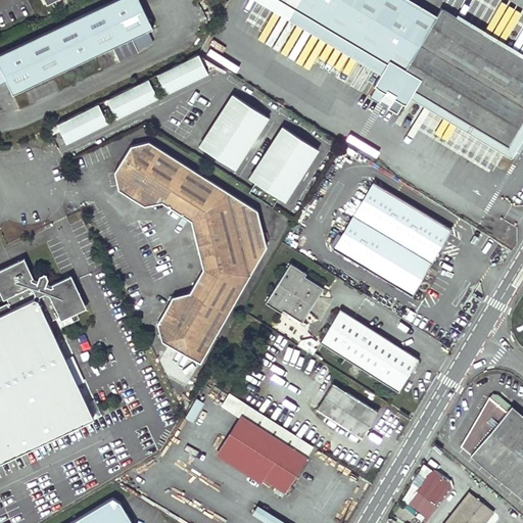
[(138,0),(113,0),(0,54),(0,84),(6,81),(12,94),(151,28),(138,0)]
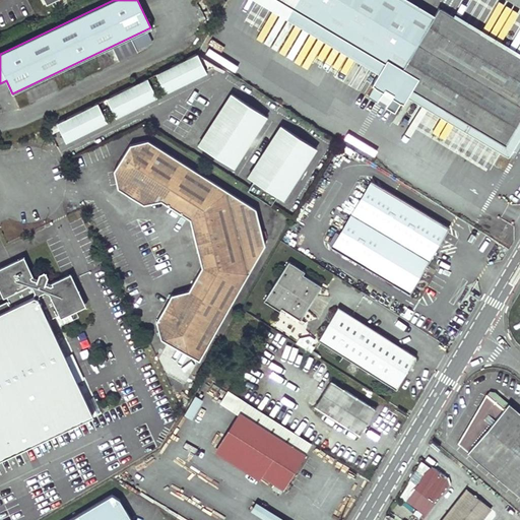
[(261,0),(378,70),(382,63),(278,0),(261,0)]
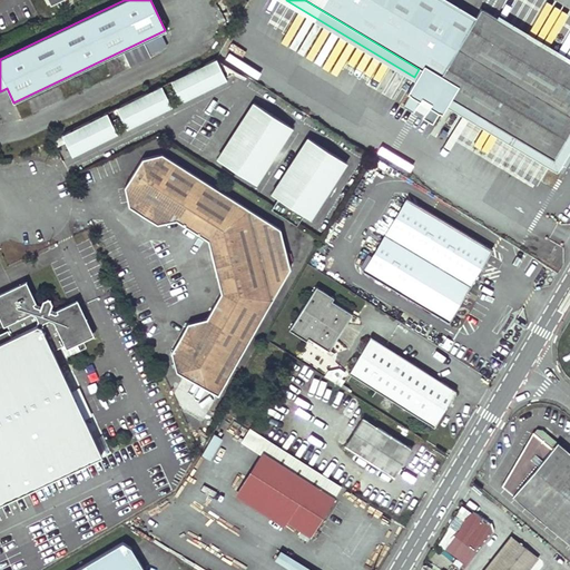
[(439,0),(305,0),(419,69),(414,77),(404,94),(406,95),(402,102),(404,108),(410,111),(413,107),(422,112),(420,118),(426,121),(432,120),(436,114),(439,115),(445,102),(450,97),(550,158),(569,126),(569,62),(478,8),(471,19),(439,0)]
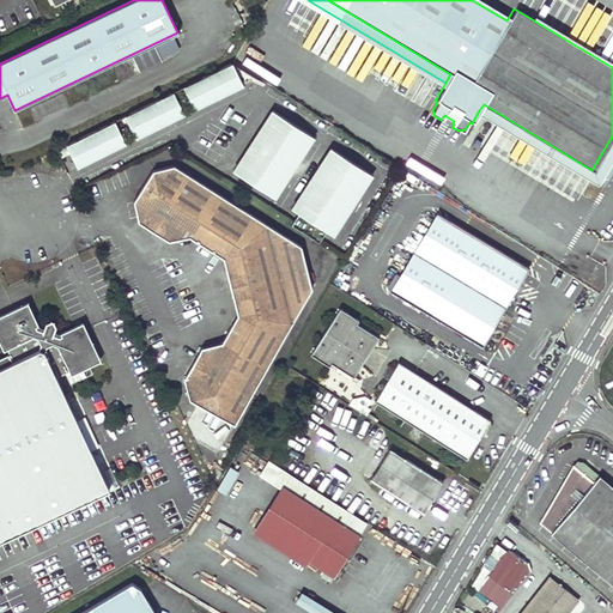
[(241,85),(230,64),(184,86),(189,95),(196,108),(241,85)]
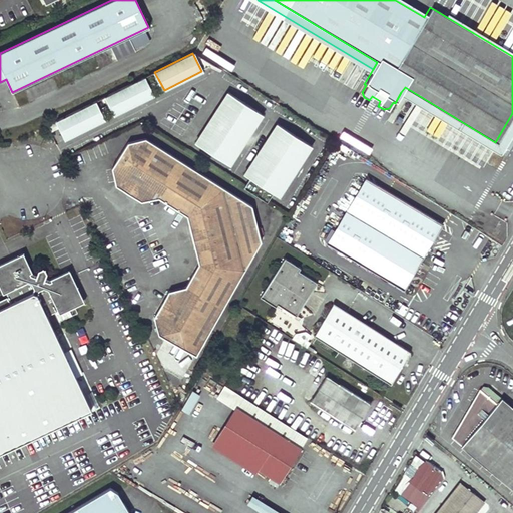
[(106,96),(109,103),(115,114),(153,95),(148,84),(144,77),(106,96)]
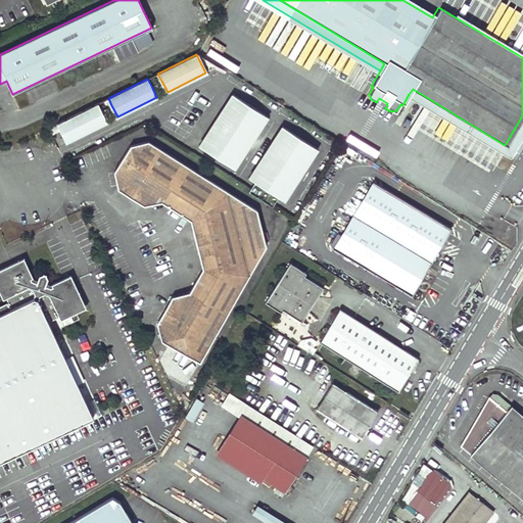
[(161,81),(151,86),(156,97),(168,92),(161,81)]
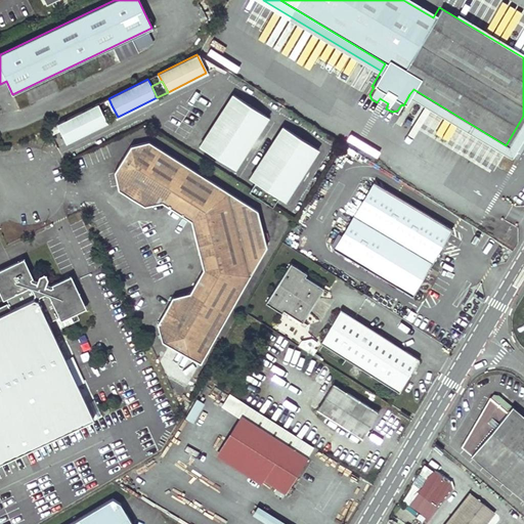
[(413,89),(409,94),(510,154),(523,129),(523,116),(506,145),(413,89)]
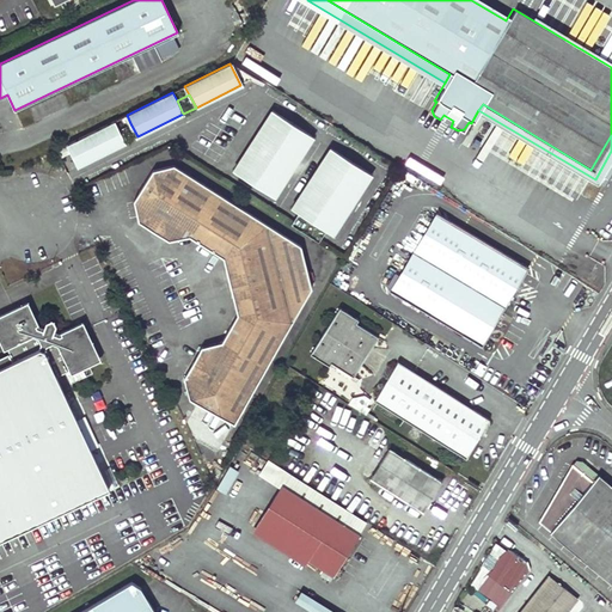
[(232,171),(274,197),(312,136),(270,110),(254,136),(264,144),(261,148),(251,142),(232,171)]
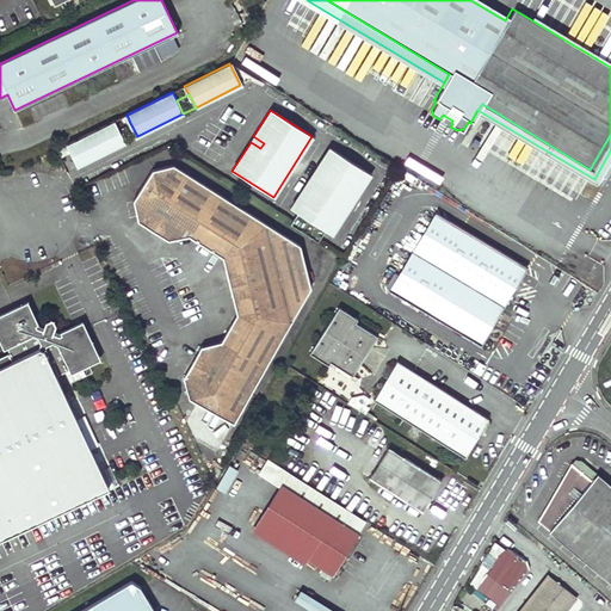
[(443,115),(439,119),(450,127),(452,121),(443,115)]
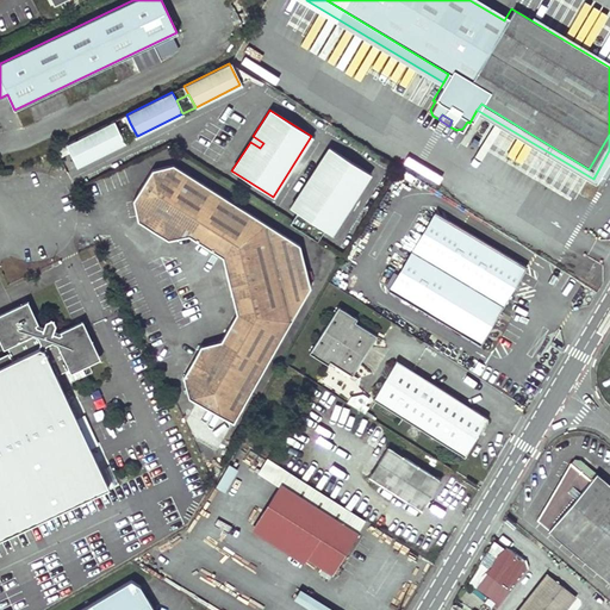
[(113,120),(68,144),(79,165),(124,142),(118,130),(113,120)]
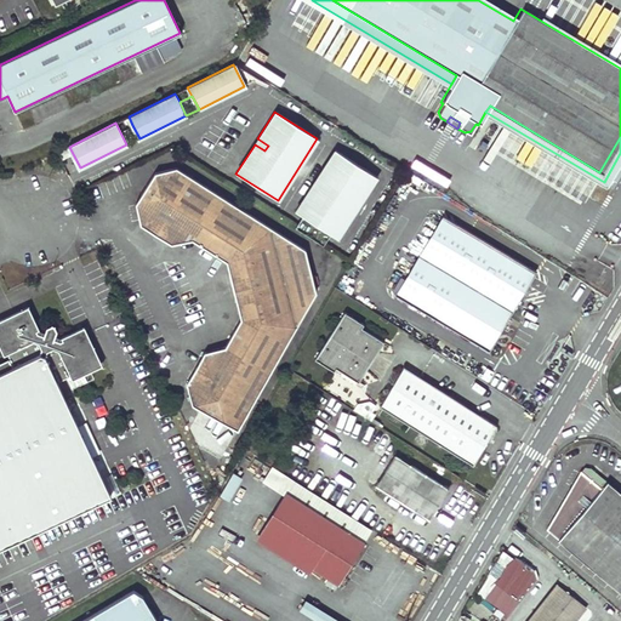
[(132,125),(120,132),(126,144),(140,138),(132,125)]
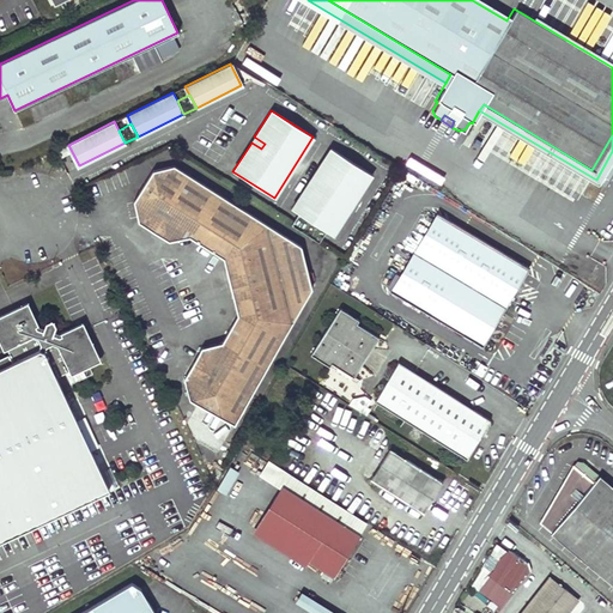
[(254,137),(252,143),(261,149),(265,144),(254,137)]
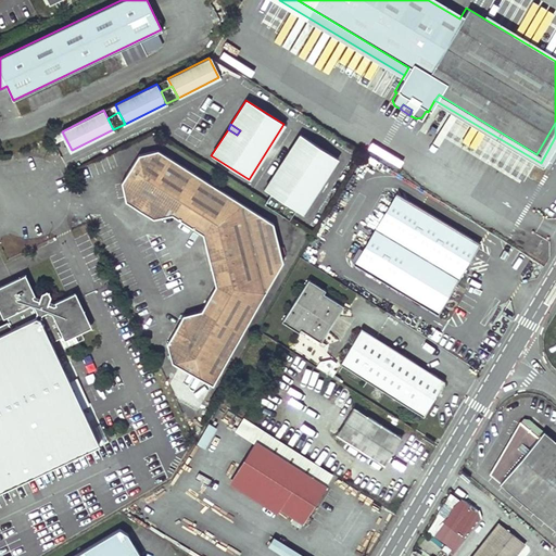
[(299,134),(265,189),(302,213),(318,186),(308,180),(312,175),(321,181),(337,158),(299,134)]
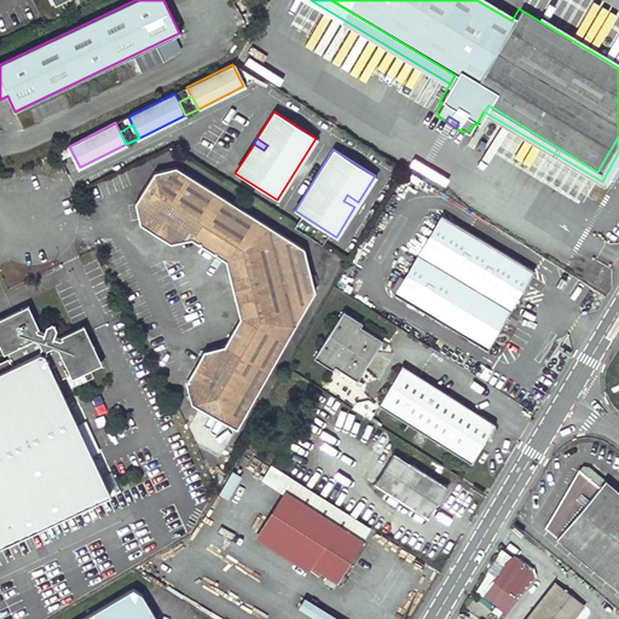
[(174,167),(154,173),(134,203),(139,225),(169,243),(191,239),(226,262),(235,318),(220,342),(200,350),(180,381),(189,404),(235,428),(312,291),(305,250),(174,167)]
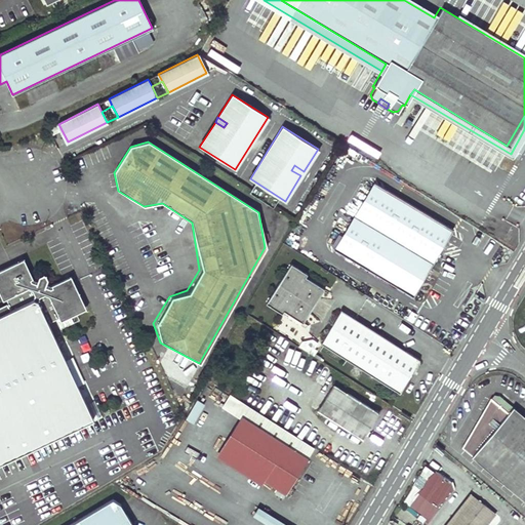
[(300,175),(304,171),(294,165),(291,170),(300,175)]
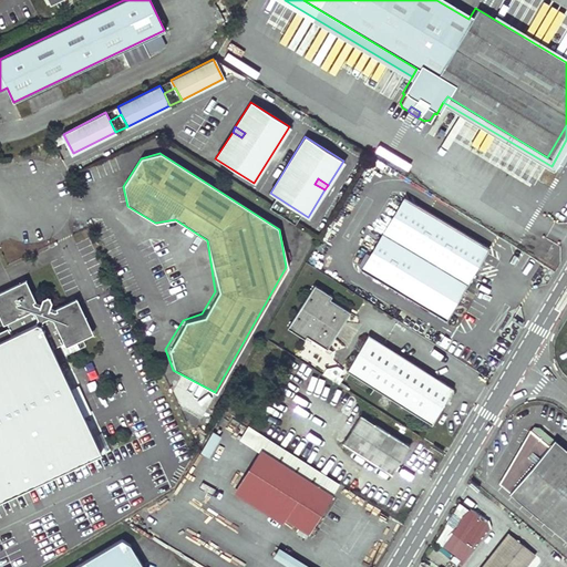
[(360,269),(444,318),(487,248),(403,197),(360,269)]
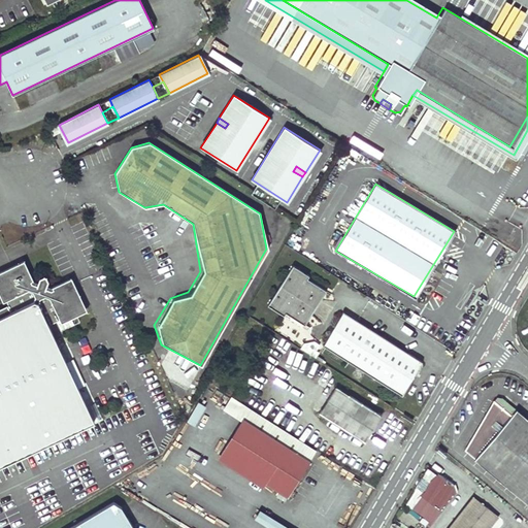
[(6,306),(10,314),(0,318),(0,467),(92,426),(47,330),(60,324),(71,319),(86,312),(70,279),(52,288),(46,287),(48,283),(46,278),(43,277),(39,278),(38,284),(33,282),(24,262),(0,272),(0,298),(2,303),(4,302),(6,306)]
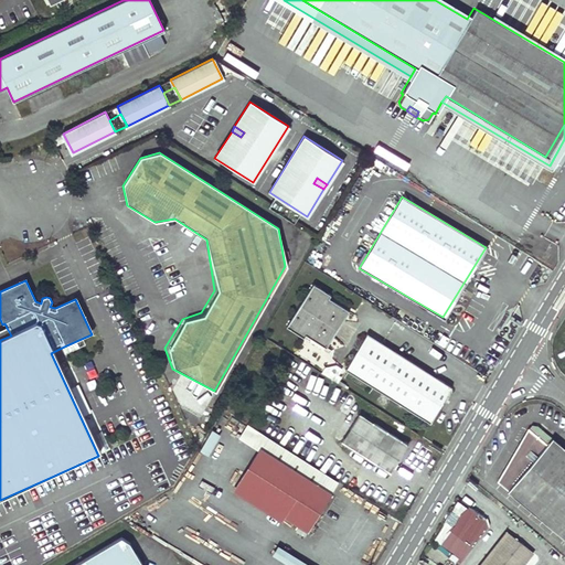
[(326,348),(348,313),(327,300),(328,297),(310,287),(286,329),(302,339),(305,336),(326,348)]
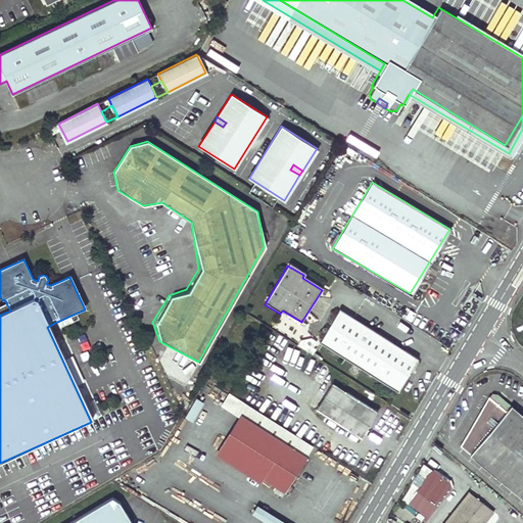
[(302,278),(322,290),(324,287),(303,275),(302,278)]
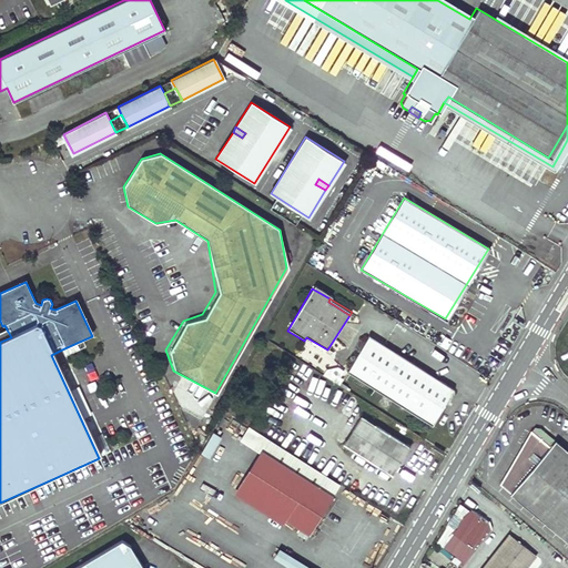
[(0,333),(0,342),(11,337),(7,330),(0,333)]
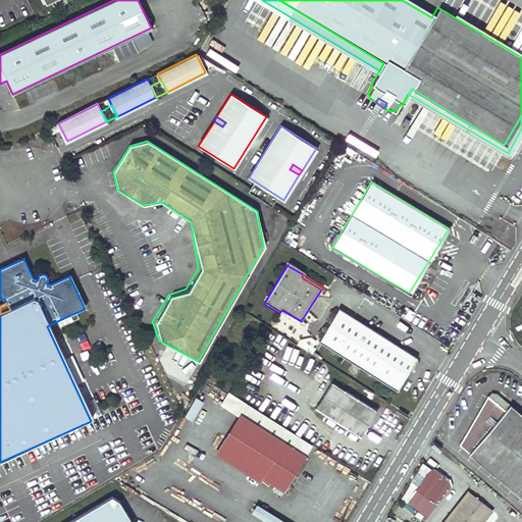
[(317,344),(396,390),(416,357),(336,309),(317,344)]
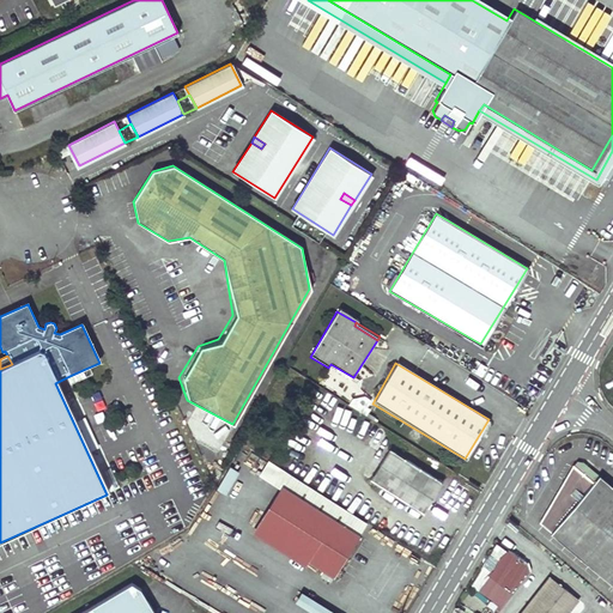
[(328,368),(351,382),(353,377),(331,364),(328,368)]
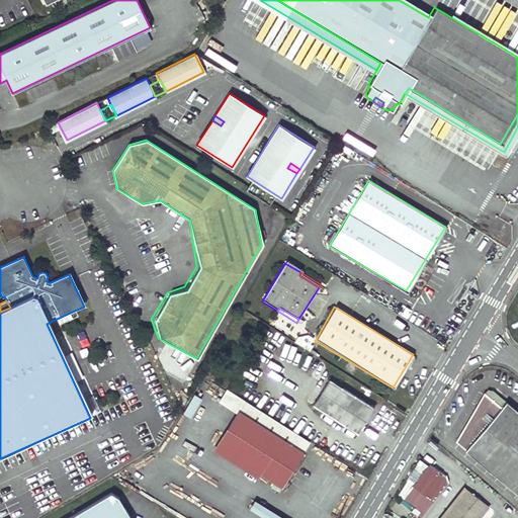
[(59,318),(61,324),(73,319),(70,313),(59,318)]
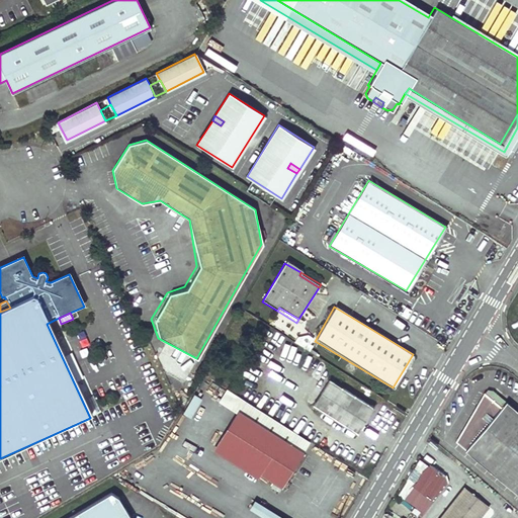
[(93,412),(98,409),(71,347),(66,349),(93,412)]
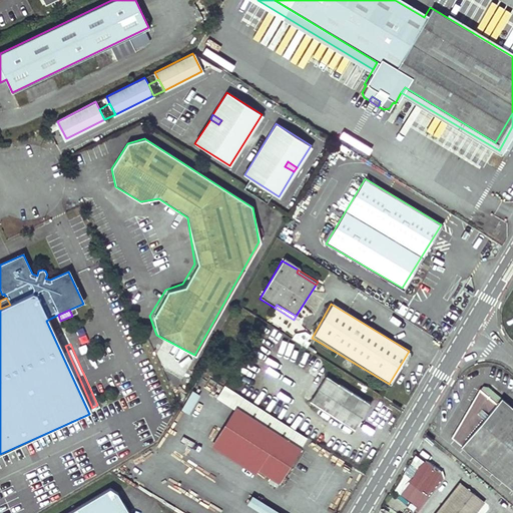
[(309,401),(353,428),(369,402),(325,375),(309,401)]
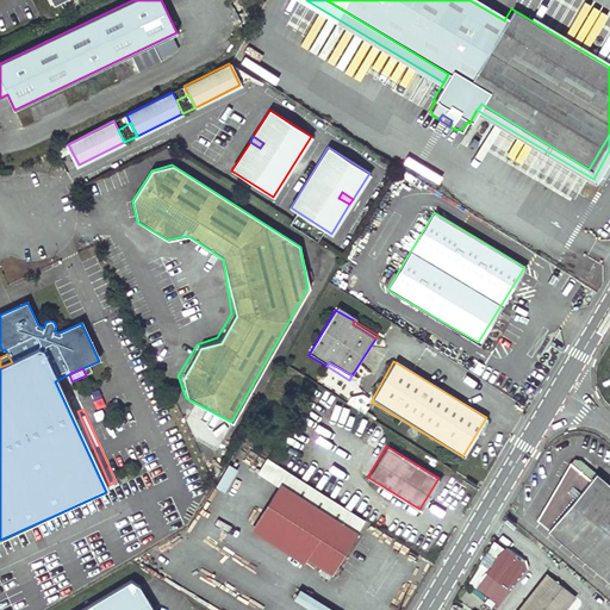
[(572,461),(537,516),(609,579),(609,480),(598,471),(592,478),(572,461)]
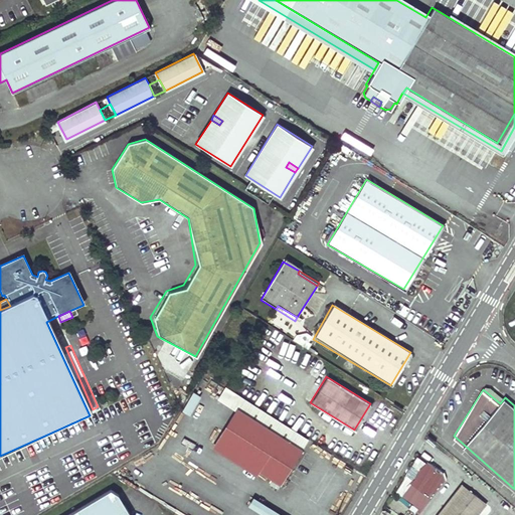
[(191,414),(201,395),(193,391),(183,410),(191,414)]
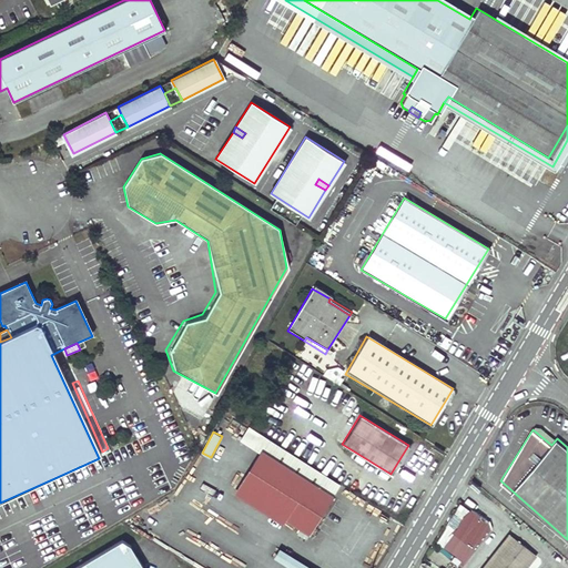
[(236,487),(307,531),(332,495),(260,450),(236,487)]
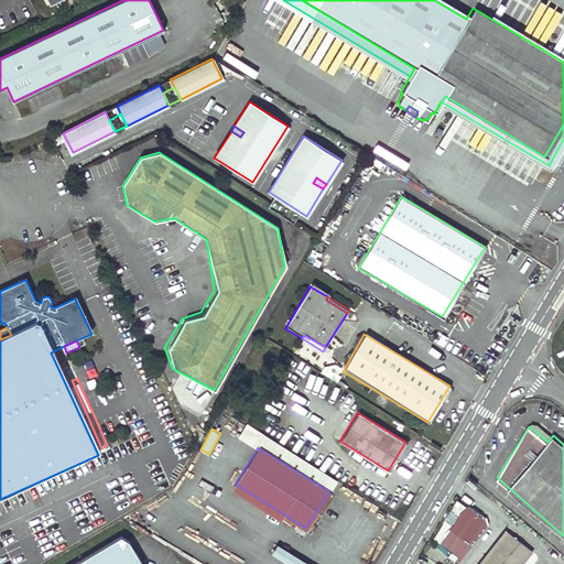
[(467,505),(438,543),(457,556),(454,561),(457,563),(462,560),(461,559),(486,524),(483,516),(467,505)]
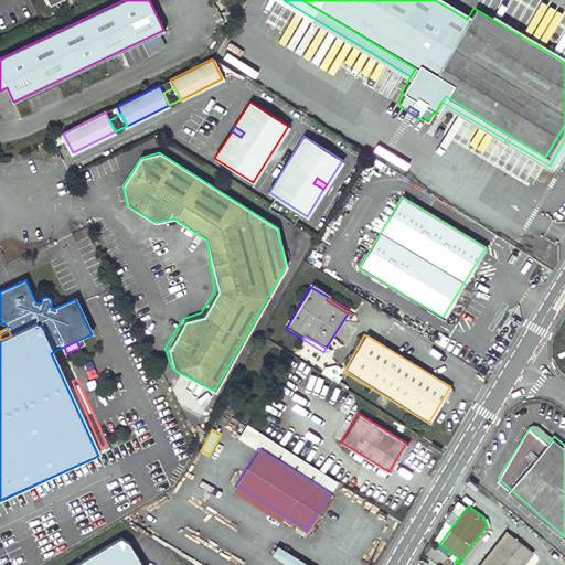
[(479,564),(521,564),(532,552),(505,531),(479,564)]
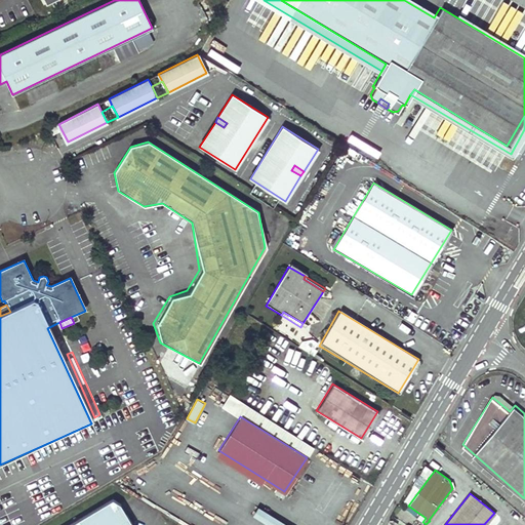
[(66,524),(131,524),(119,503),(112,498),(66,524)]
